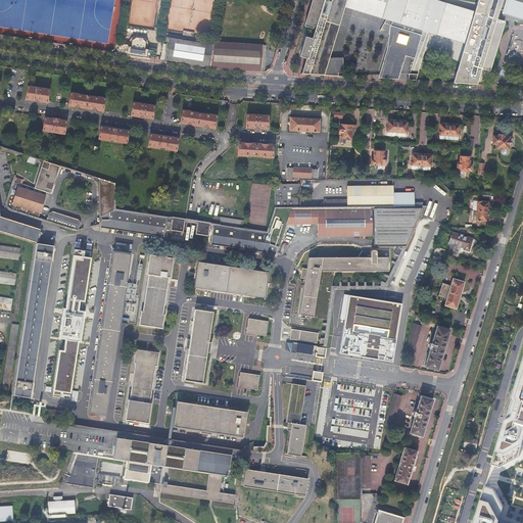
[(302,74),(336,76),(336,73),(338,73),(343,73),(342,57),(327,58),(329,52),(343,3),(345,3),(344,6),(381,17),(386,0),(314,0),(305,27),(307,28),(314,29),(315,27),(317,28),(314,39),(305,37),(299,56),(306,59),(306,61),(302,74)]
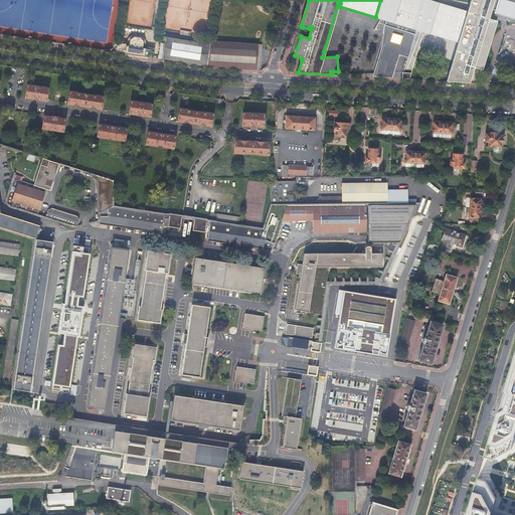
[(457,42),(458,39),(437,32),(443,10),(465,17),(466,12),(425,0),(380,0),(375,17),(380,18),(383,14),(384,15),(392,0),(405,0),(416,1),(419,1),(424,2),(431,5),(427,12),(425,18),(422,26),(420,31),(457,42)]
